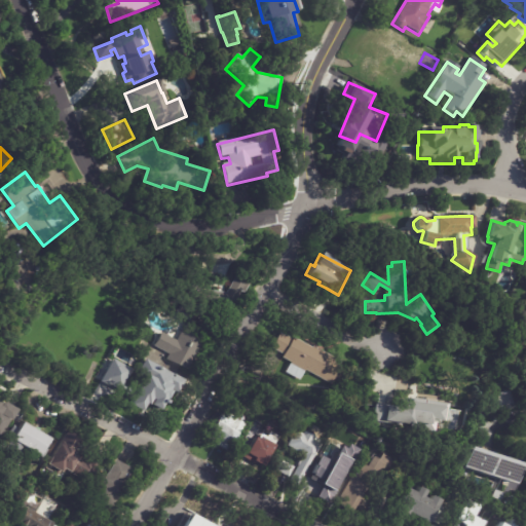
[(241,292),(240,291),(228,315),(231,317),(223,333),(213,328),(218,316),(217,311),(195,308),(189,320),(174,311),(186,288),(226,293),(236,272),(251,279),(243,293),(241,292)]
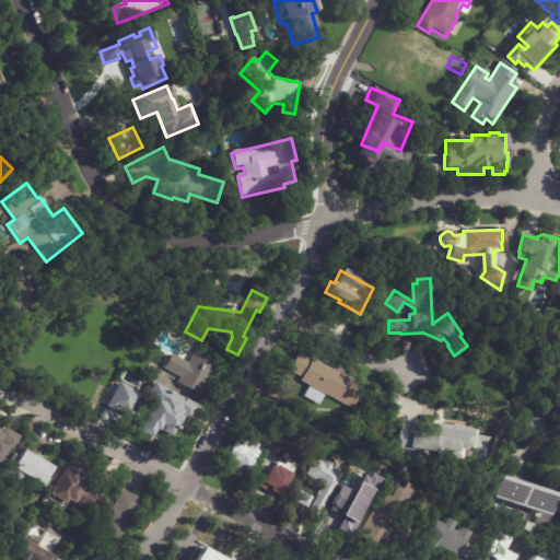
[(179,384),(177,383),(181,376),(164,368),(172,354),(188,363),(198,345),(210,351),(207,358),(217,363),(200,395),(179,384)]
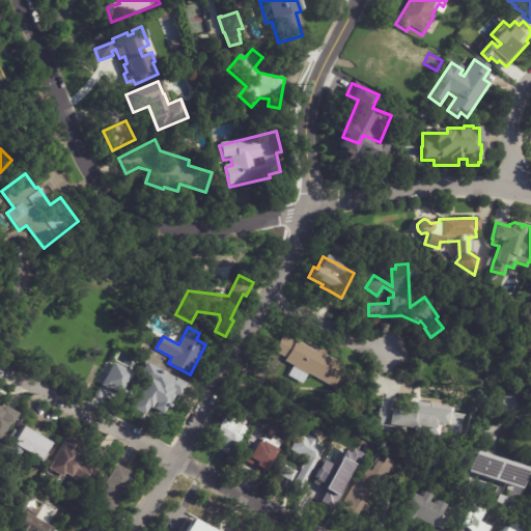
[(315,350),(339,362),(337,366),(345,370),(336,388),(308,373),(303,384),(288,375),(294,365),(283,360),(285,358),(274,352),(281,336),(294,342),(295,341),(314,352),(315,350)]
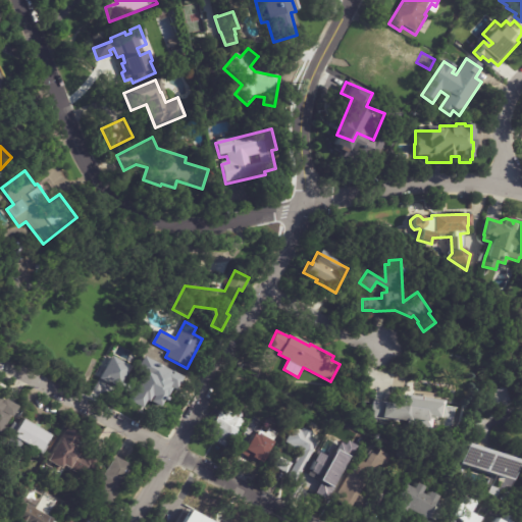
[(98,378),(118,387),(129,366),(109,356),(98,378)]
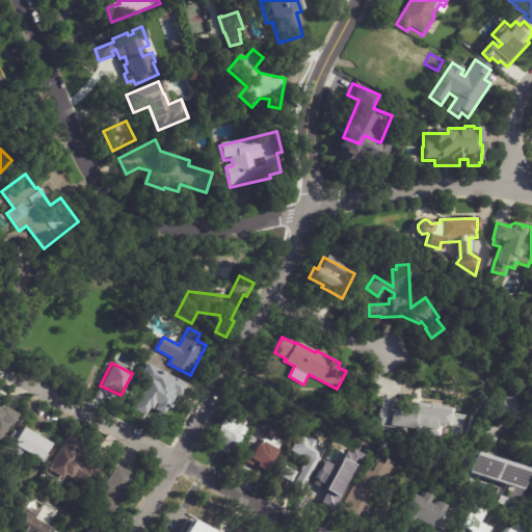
[(179,393),(169,414),(166,411),(162,420),(140,409),(151,388),(155,390),(159,380),(180,391),(179,393)]
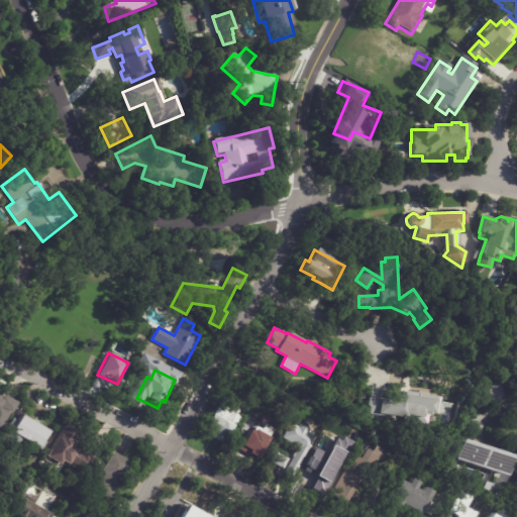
[(404,396),(433,400),(434,396),(440,397),(438,415),(424,413),(424,415),(429,415),(427,424),(402,421),(403,418),(383,415),(383,416),(367,414),(369,398),(373,398),(373,397),(395,400),(395,395),(404,396)]
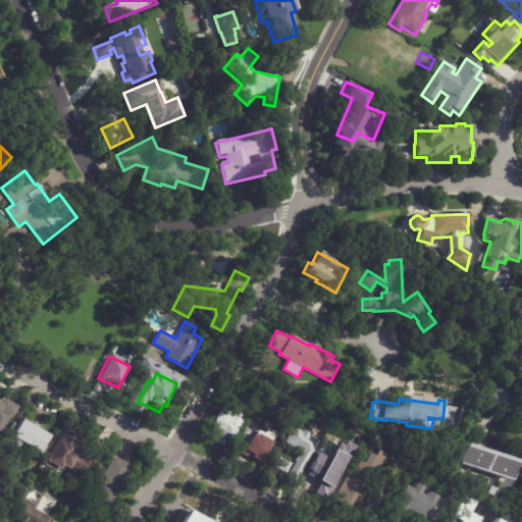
[(9,405),(16,409),(0,436),(0,401),(1,400),(9,405)]
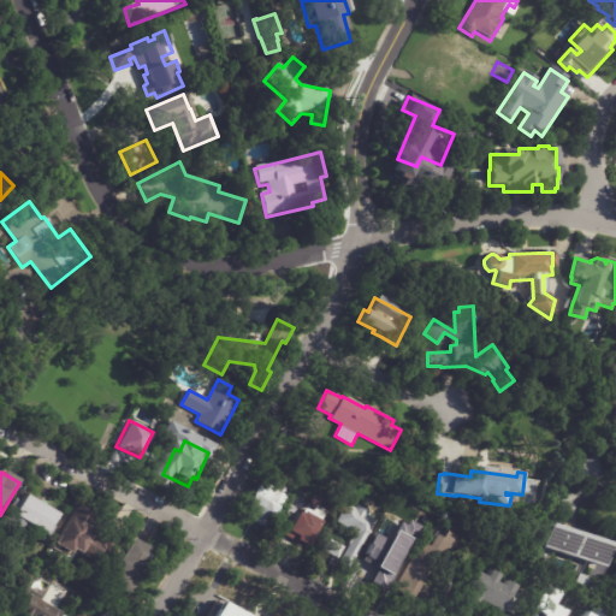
[(262,483),(286,497),(267,529),(249,517),(252,514),(244,509),(261,481),(262,483)]
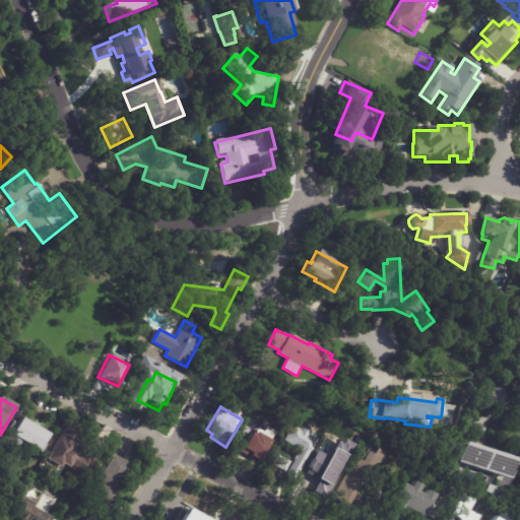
[(43,452),(28,444),(22,455),(4,445),(17,423),(21,425),(24,419),(53,437),(43,453),(43,452)]
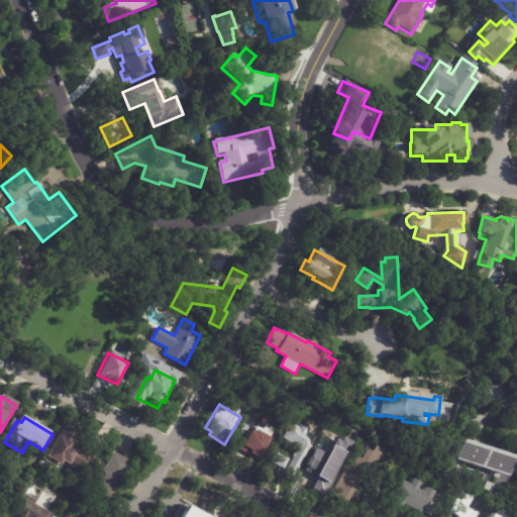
[(251,457),(238,449),(241,443),(242,444),(253,424),(263,430),(266,424),(276,430),(257,460),(251,457)]
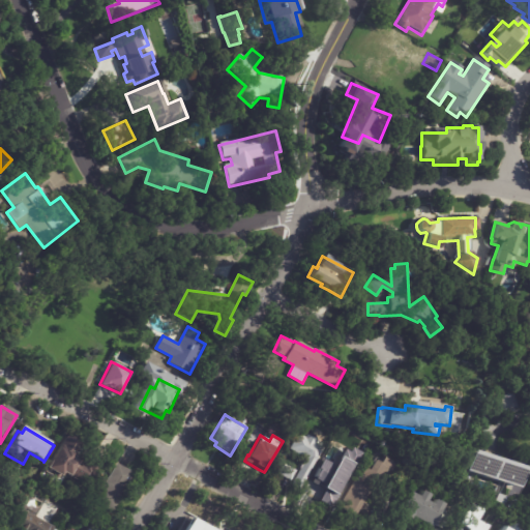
[(312,438),(317,441),(316,444),(324,448),(301,490),(292,484),(306,460),(289,449),(297,435),(304,438),(306,435),(312,438)]
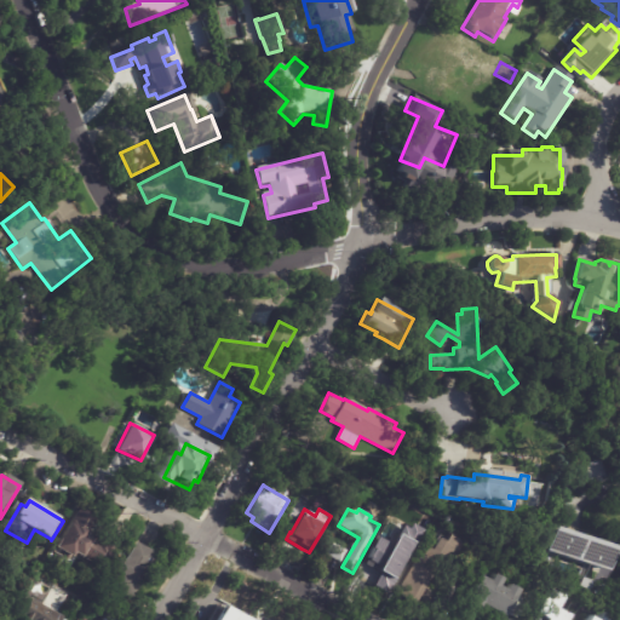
[(93,521),(84,537),(90,540),(91,539),(97,543),(98,540),(103,543),(104,540),(115,547),(103,569),(81,557),(74,554),(72,557),(70,557),(69,561),(55,552),(56,549),(55,549),(76,510),(93,521)]
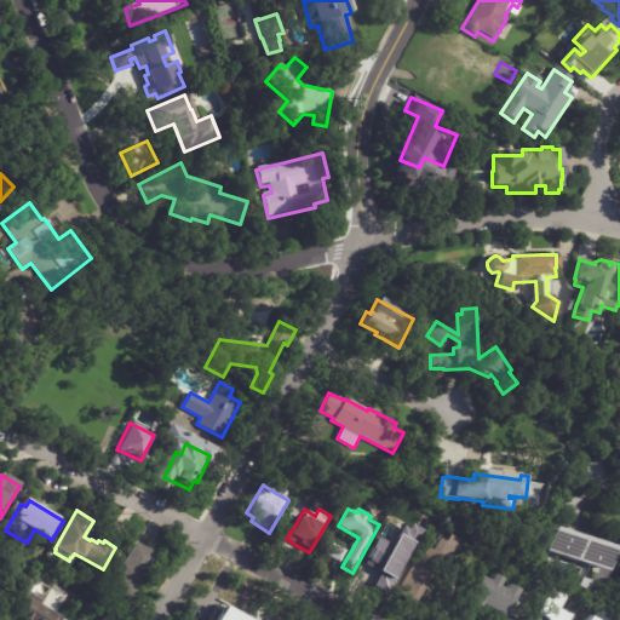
[(563,529),(615,546),(600,595),(579,584),(585,562),(557,554),(554,566),(540,561),(551,526),(563,529)]
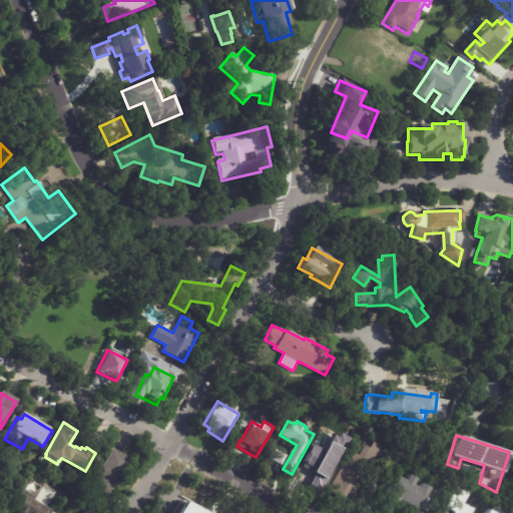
[(368,473),(361,469),(344,500),(327,491),(350,451),(357,456),(362,446),(368,449),(371,443),(383,450),(369,474),(368,473)]
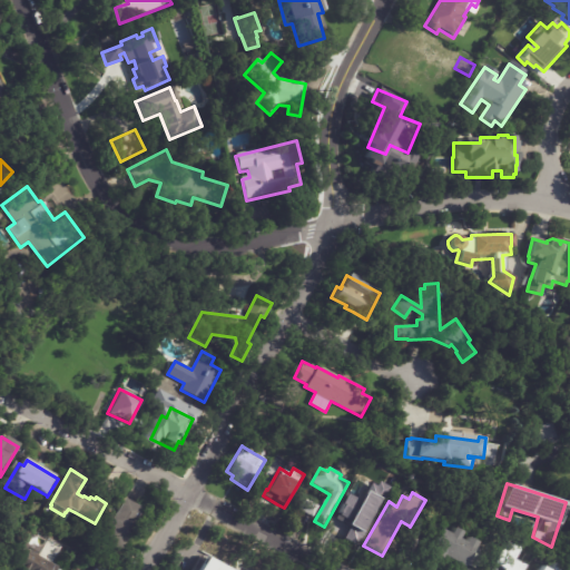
[(363,498),(381,508),(359,547),(328,530),(346,501),(356,507),(362,497),(363,498)]
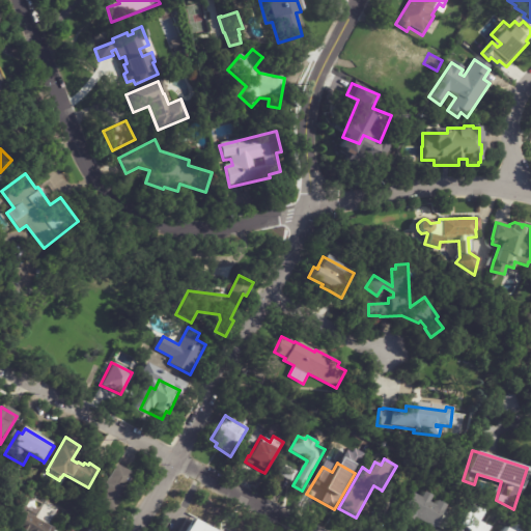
[(118,467),(131,474),(127,482),(130,484),(114,512),(95,502),(116,466),(118,467)]
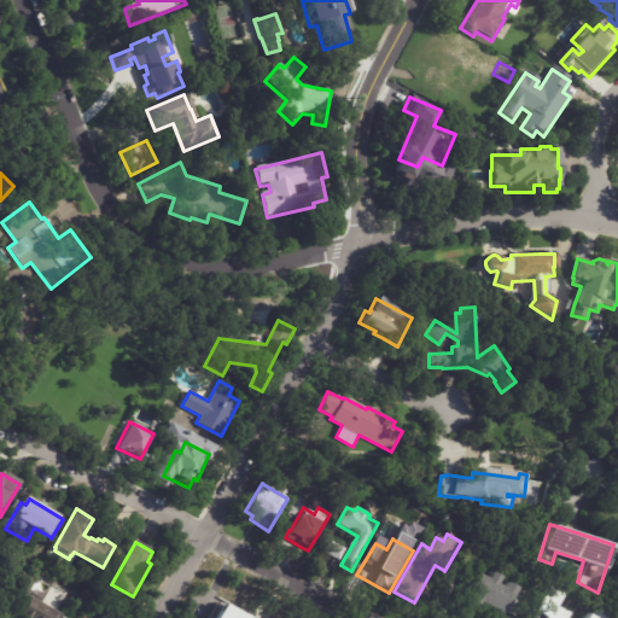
[(338,559),(326,553),(332,542),(347,549),(340,561),(338,559)]
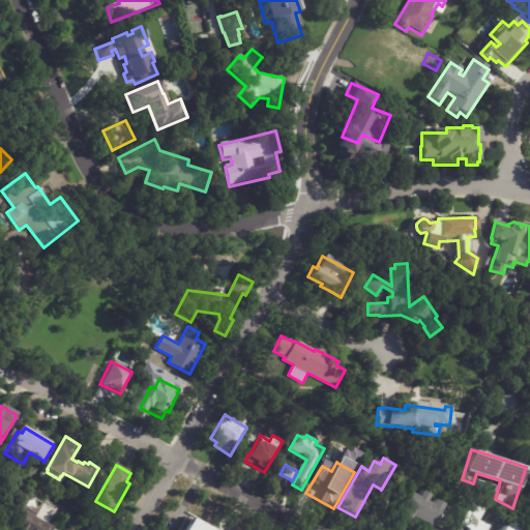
[(445,512),(448,513),(440,527),(432,522),(429,527),(410,517),(408,520),(396,513),(408,493),(416,497),(420,492),(428,496),(424,502),(431,505),(434,501),(442,505),(440,509),(445,512)]
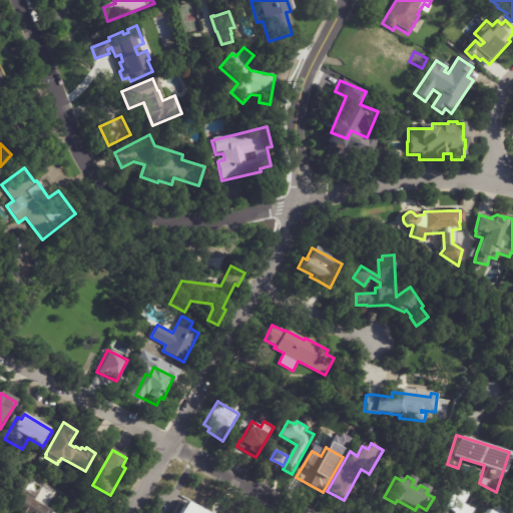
[(468,512),(471,508),(462,504),(467,492),(454,486),(443,508),(452,512),(451,512),(468,512)]
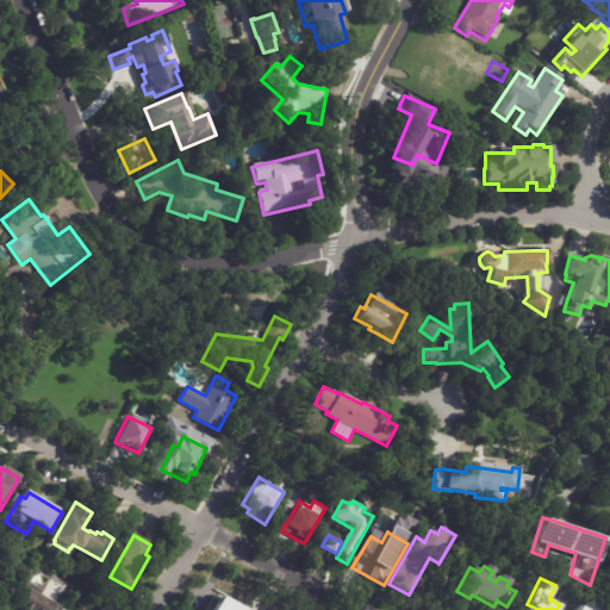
[(41,599),(56,609),(55,609),(16,609),(14,609),(24,591),(41,599)]
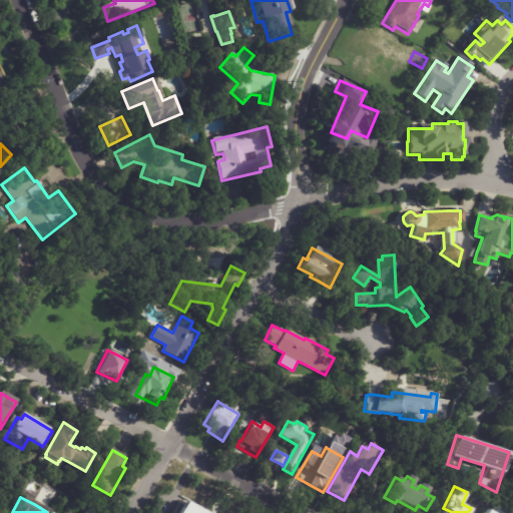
[(190,505),(204,512),(179,512),(185,503),(190,505)]
